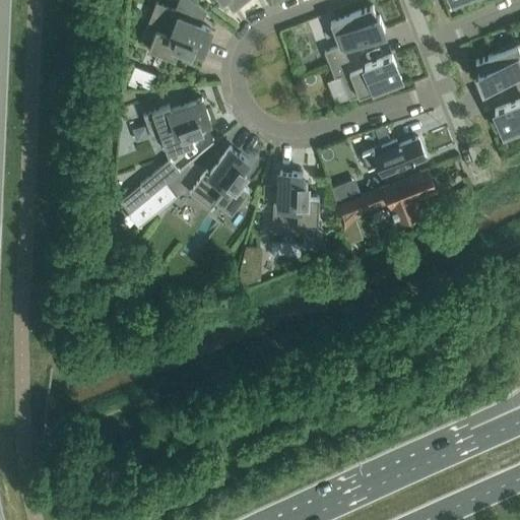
[(155,29),(148,48),(175,58),(180,47),(190,51),(193,46),(203,50),(211,28),(199,23),(205,10),(205,9),(193,0),(179,0),(176,9),(156,1),(146,26),(155,29)]
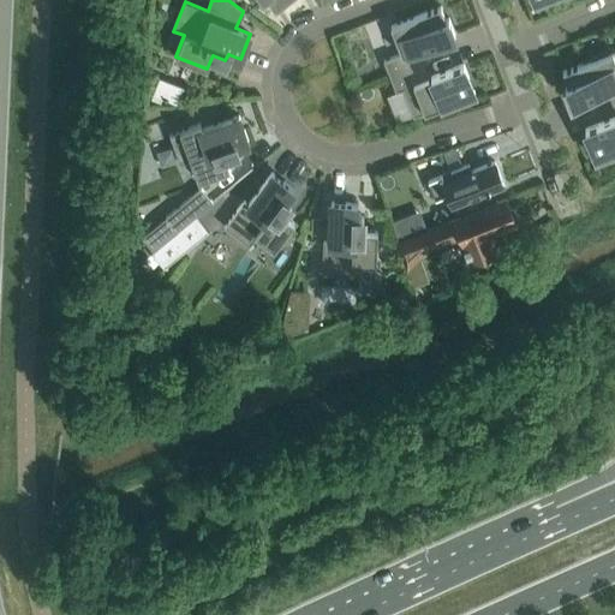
[(448,17),(446,18),(441,5),(390,25),(401,52),(383,59),(389,75),(422,63),(417,48),(454,34),(448,17)]
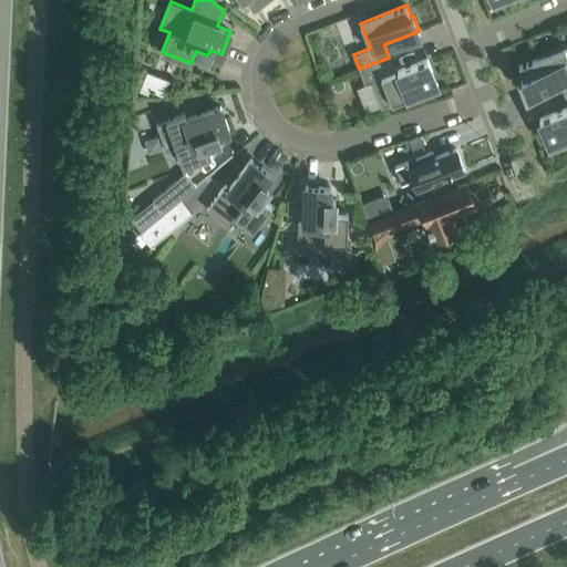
[(566,45),(559,49),(558,44),(544,50),(545,54),(518,64),(523,76),(521,78),(526,93),(560,79),(566,92),(566,91),(566,45)]
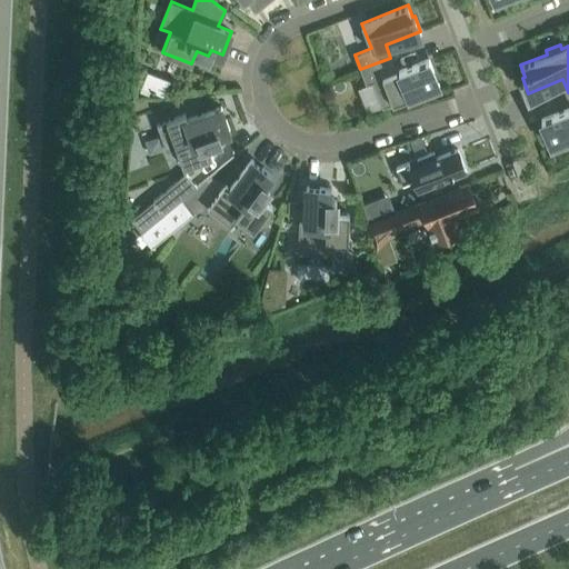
[(396,71),(390,58),(360,69),(366,85),(372,82),(382,107),(439,86),(428,58),(396,71)]
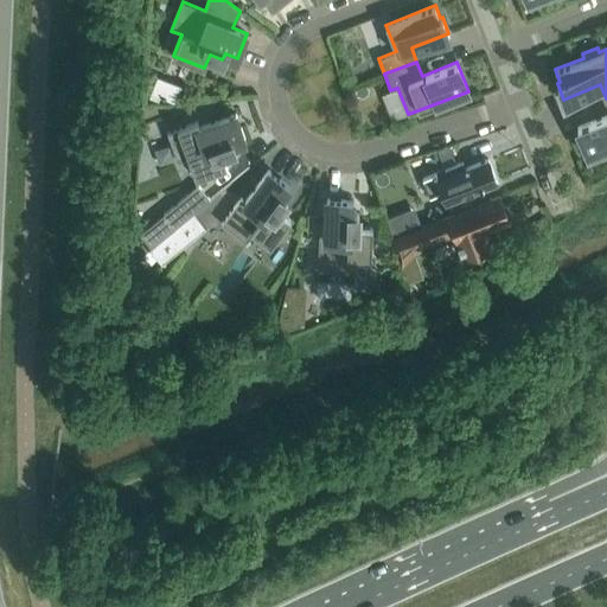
[(157,75),(149,93),(176,103),(183,85),(157,75)]
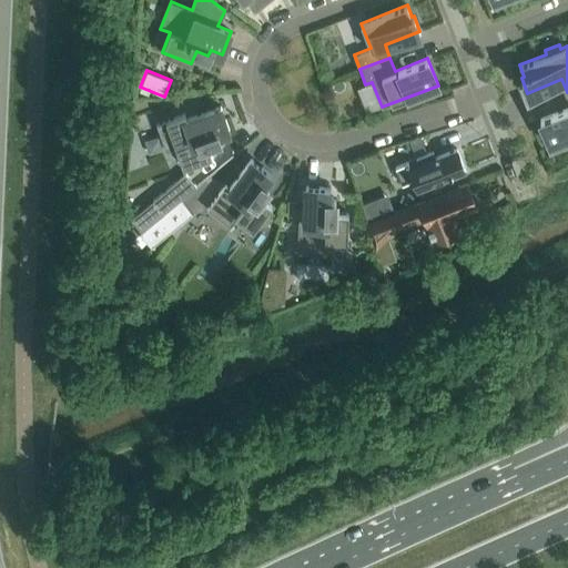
[(567,91),(567,92),(567,94),(567,107),(539,119),(550,145),(567,138),(567,91)]
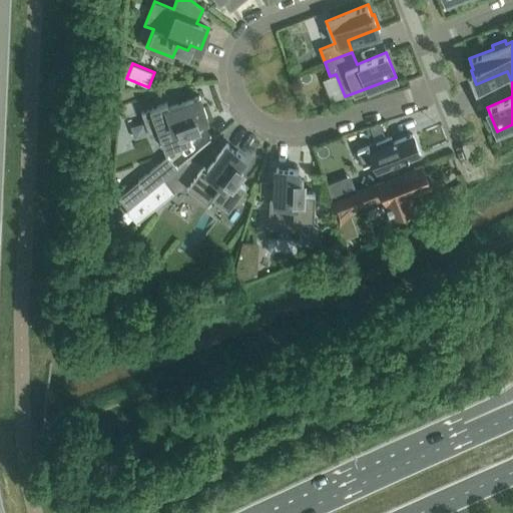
[(166,150),(192,140),(187,129),(198,125),(196,120),(206,116),(199,95),(168,106),(167,102),(141,111),(150,136),(159,133),(166,150)]
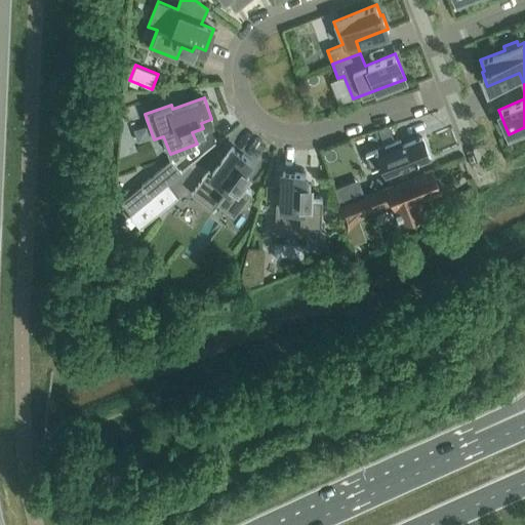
[(403,179),(425,171),(420,161),(430,157),(421,136),(402,145),(400,139),(365,153),(375,178),(399,169),(403,179)]
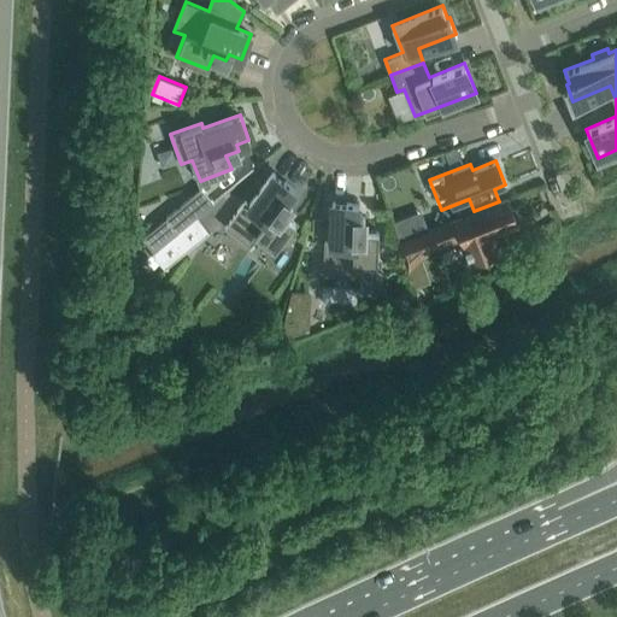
[(287,199),(294,188),(272,172),(250,204),(245,200),(225,227),(251,246),(257,236),(275,250),(295,223),(283,213),(292,203),(287,199)]
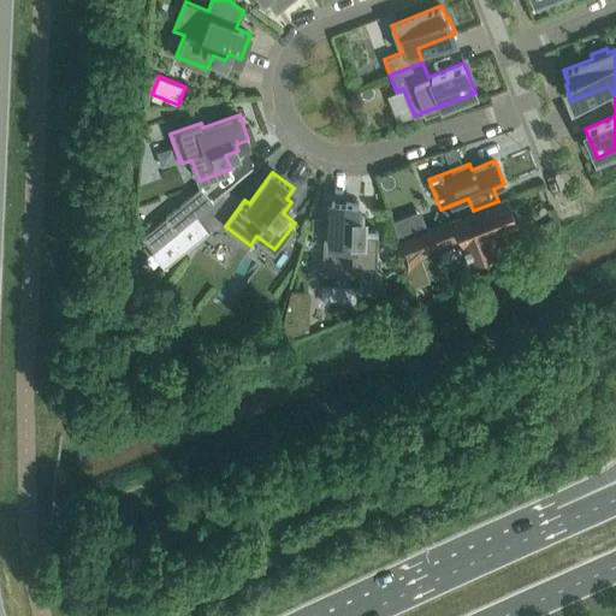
[(213,202),(201,188),(166,217),(178,231),(196,215),(213,202)]
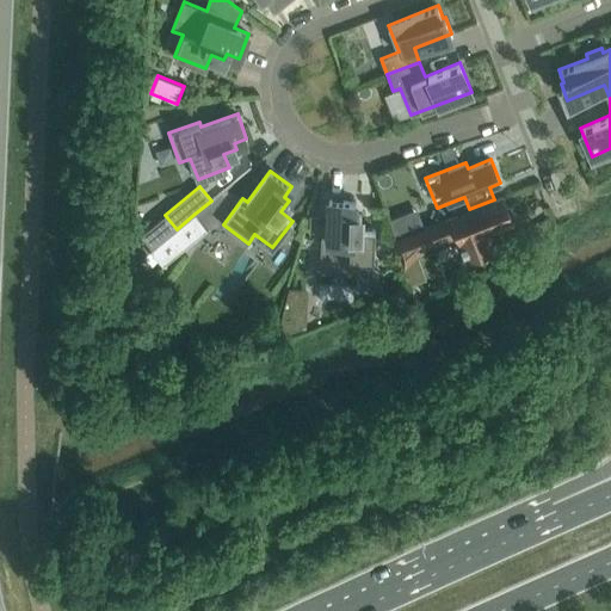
[(495,246),(489,230),(513,221),(511,217),(513,214),(511,209),(507,207),(503,196),(494,199),(469,209),(392,239),(402,266),(426,246),(456,234),(466,258),(495,246)]
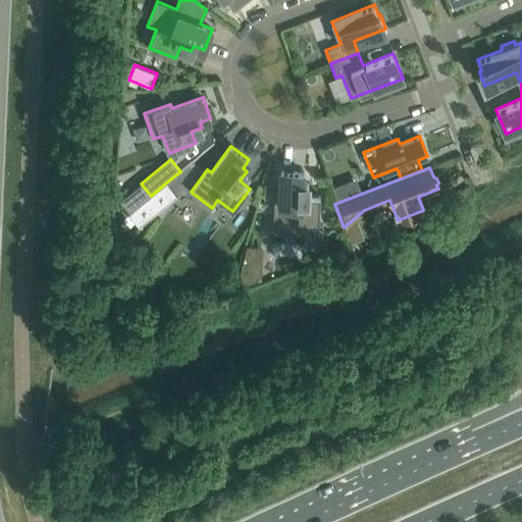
[(303,183),(304,171),(280,170),(279,204),(274,204),(273,231),(300,232),(301,223),(319,223),(320,195),(308,195),(309,183),(303,183)]
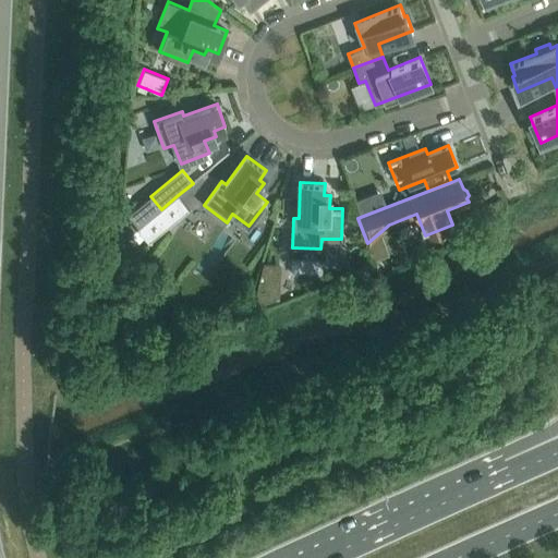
[(149,242),(190,209),(178,195),(161,209),(137,229),(149,242)]
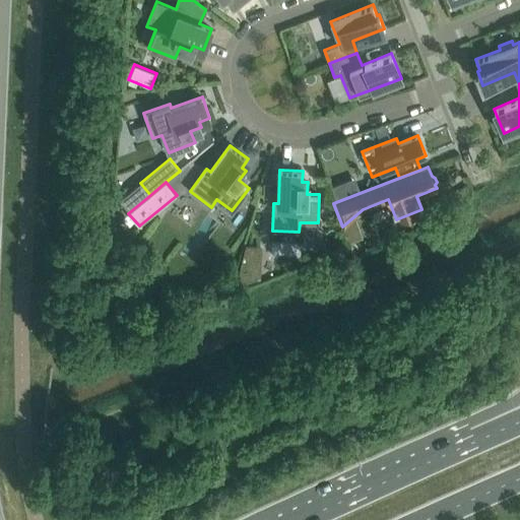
[(465,186),(444,200),(448,207),(470,193),(465,186)]
